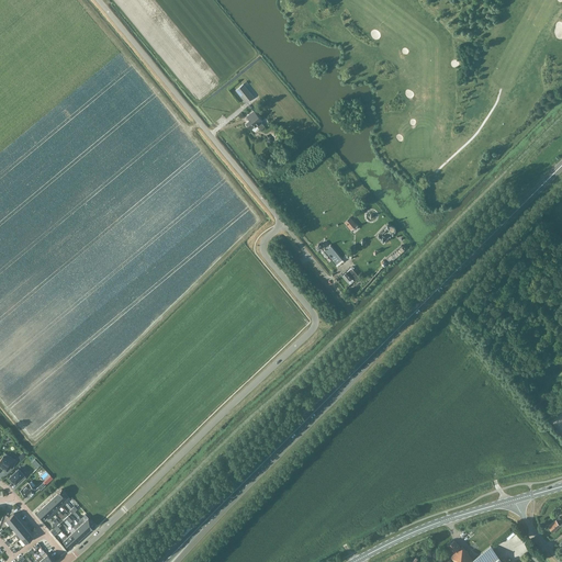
[(254,97),(243,83),(235,90),(246,102),(254,97)]
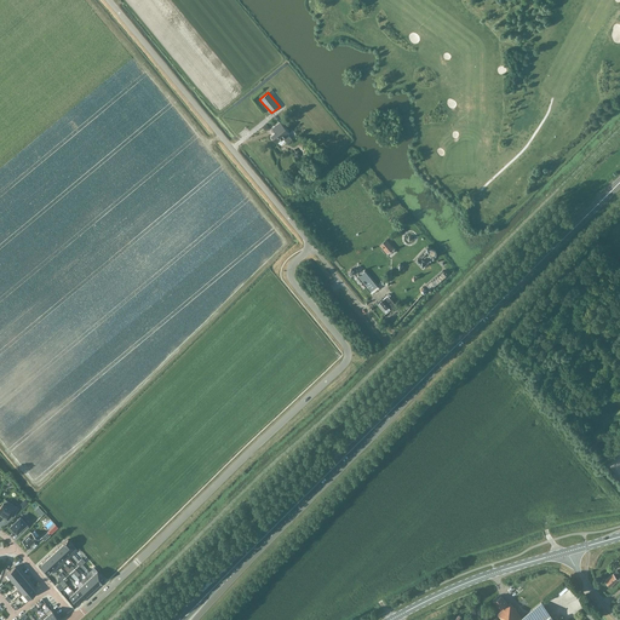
[(274,132),(270,135),(277,143),(277,142),(280,145),(285,141),(286,142),(287,142),(288,142),(292,139),(287,135),(290,133),(280,121),(271,128),(274,132)]
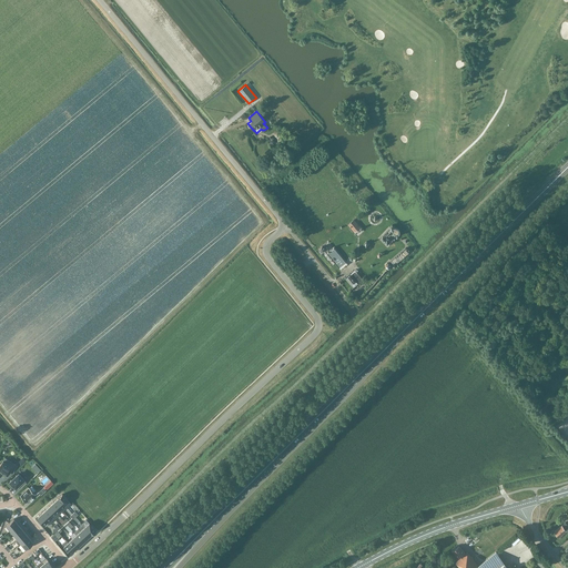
[(355,220),(348,225),(355,233),(362,229),(355,220)]
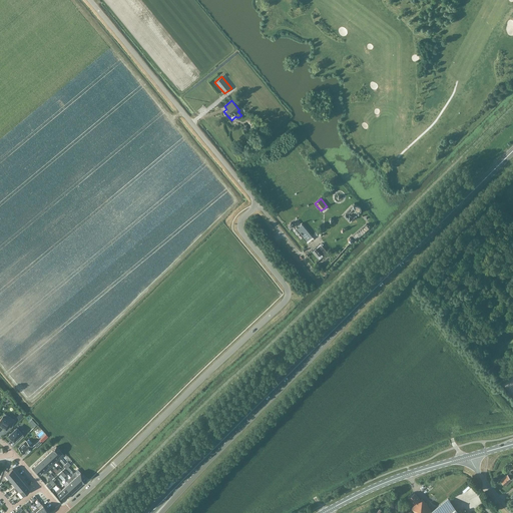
[(302,223),(297,228),(308,242),(313,237),(302,223)]
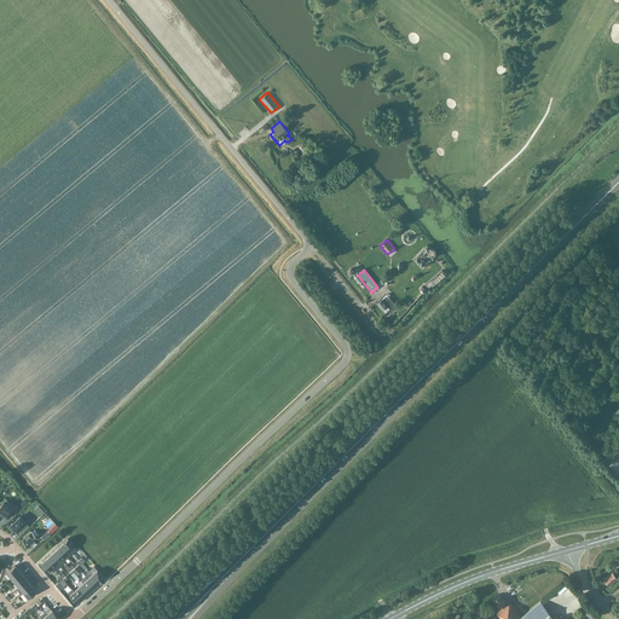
[(382,300),(377,304),(386,313),(391,310),(395,305),(388,295),(382,300)]
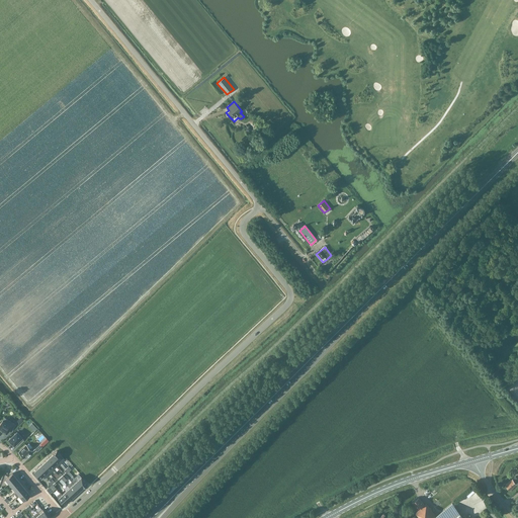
[(12,423),(11,425),(2,420),(0,424),(0,429),(6,433),(8,430),(11,432),(16,425),(12,423)]
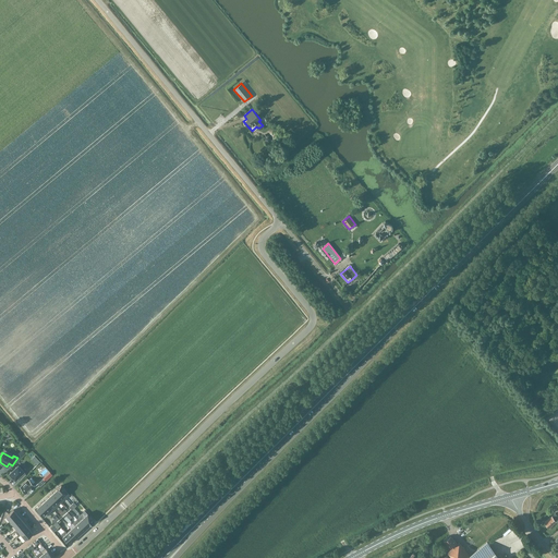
[(16,478),(20,481),(26,474),(24,472),(24,471),(19,465),(10,474),(13,477),(15,480),(16,478)]
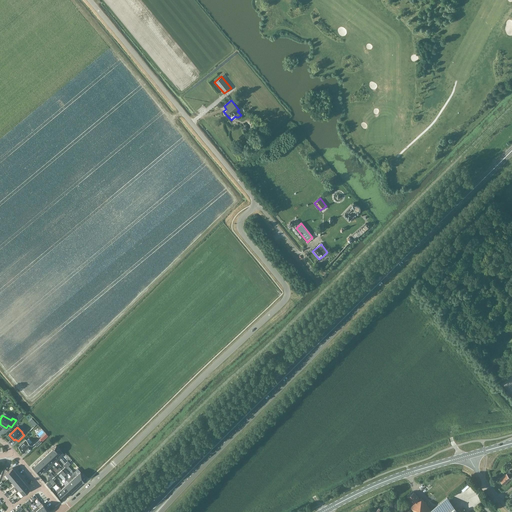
[(18,447),(24,453),(32,446),(26,440),(18,447)]
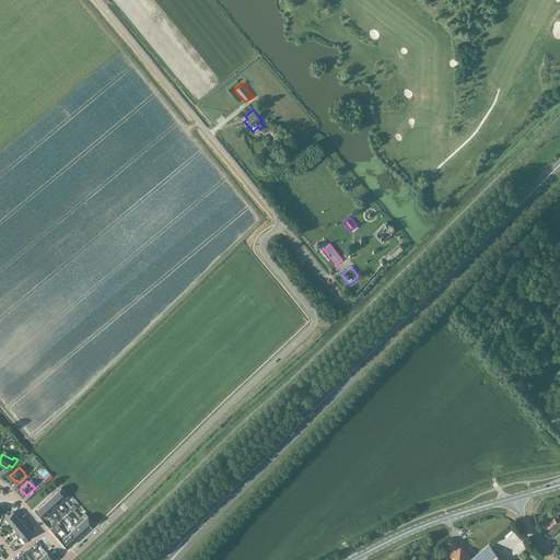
[(61,487),(57,491),(66,500),(70,497),(61,487)]
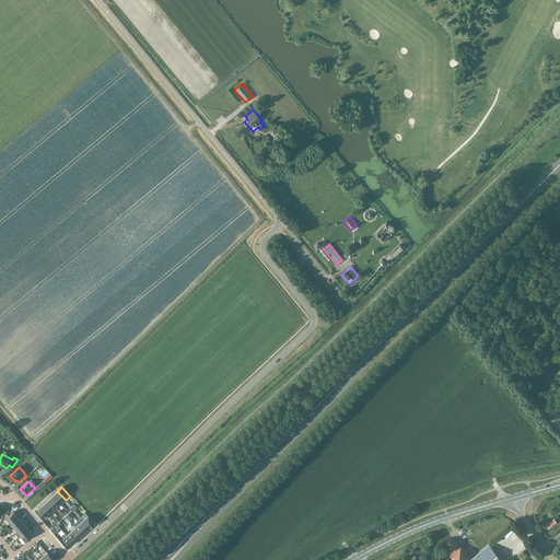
[(57,491),(54,494),(61,504),(66,500),(57,491)]
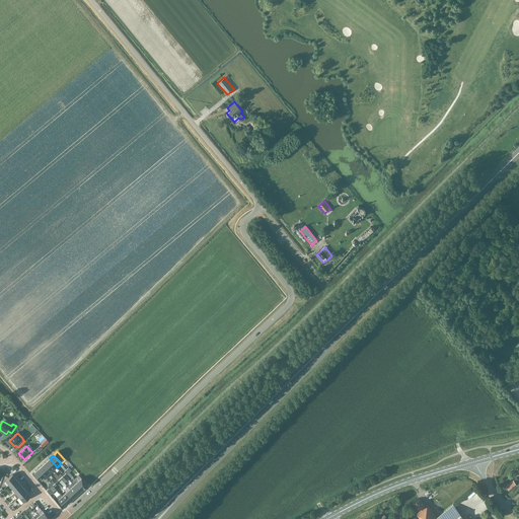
[(57,467),(50,458),(46,462),(54,470),(57,467)]
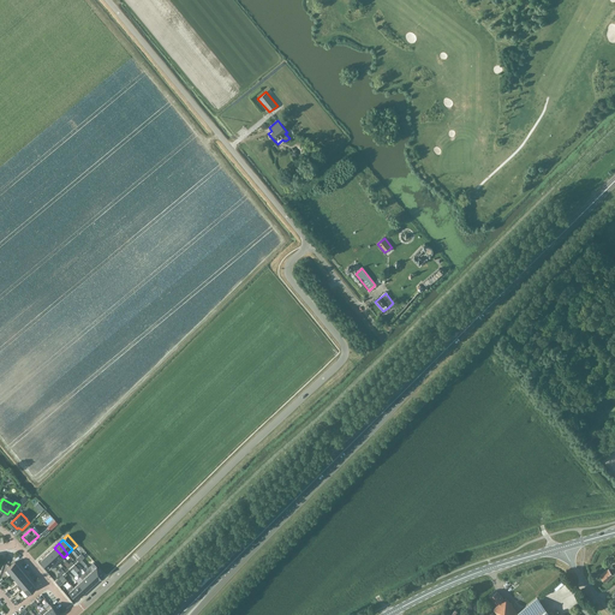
[(49,551),(59,562),(60,560),(61,560),(64,557),(54,548),(49,551)]
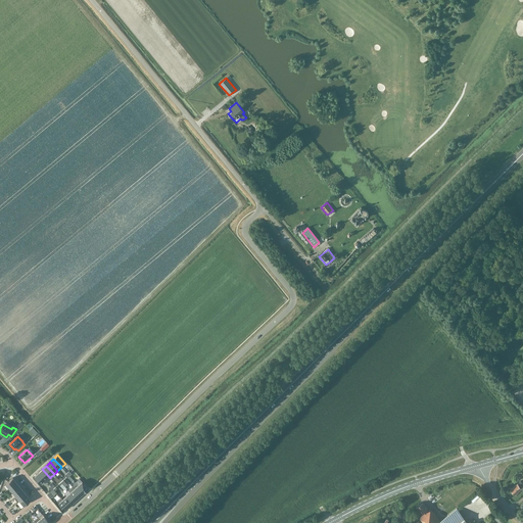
[(38,473),(46,481),(50,478),(42,469),(38,473)]
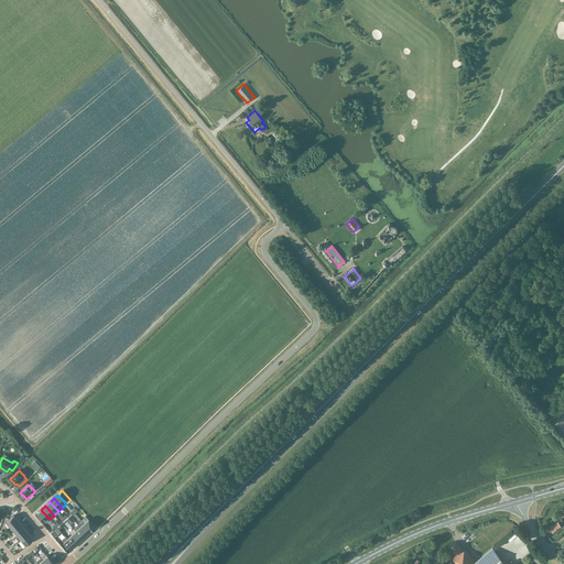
[(41,510),(36,513),(45,523),(50,519),(41,510)]
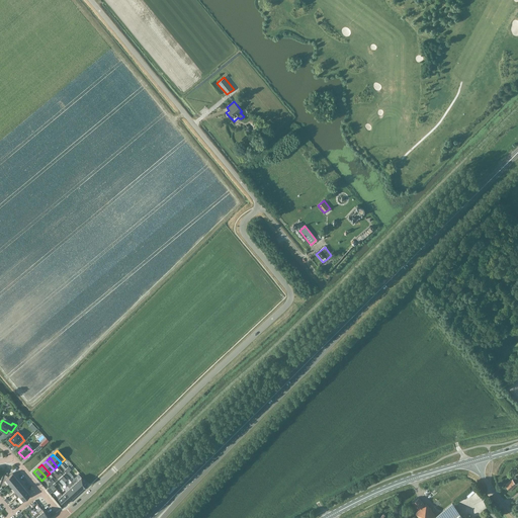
[(16,478),(12,473),(5,480),(9,484),(16,478)]
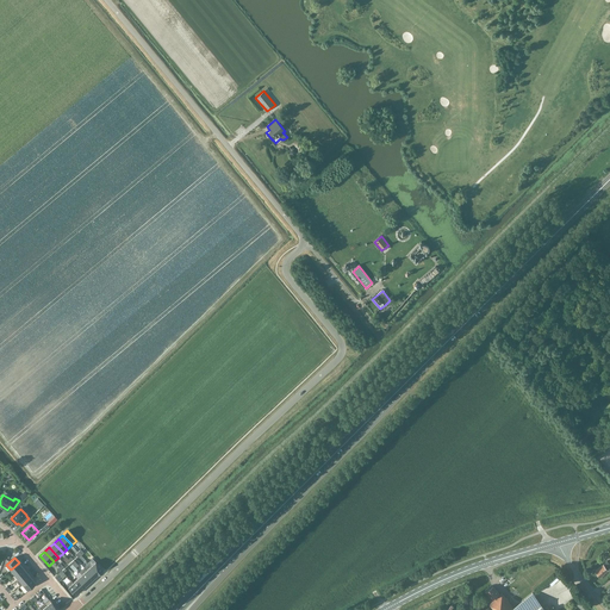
[(95,561),(92,566),(99,573),(100,571),(103,570),(95,561)]
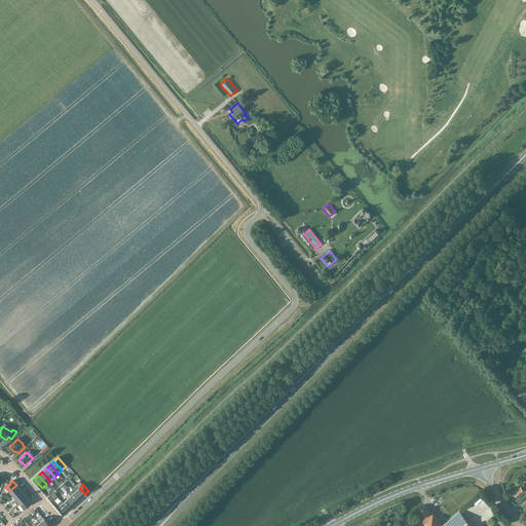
[(525,490),(525,486),(524,484),(520,487),(513,492),(518,498),(525,491),(525,490)]
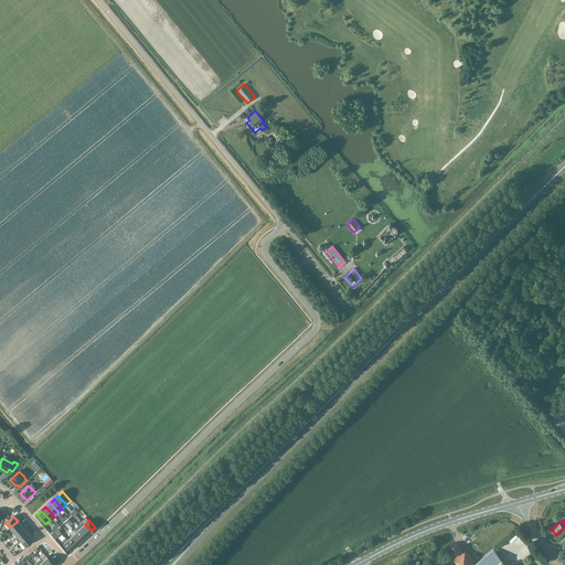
[(21,525),(18,521),(10,528),(14,532),(21,525)]
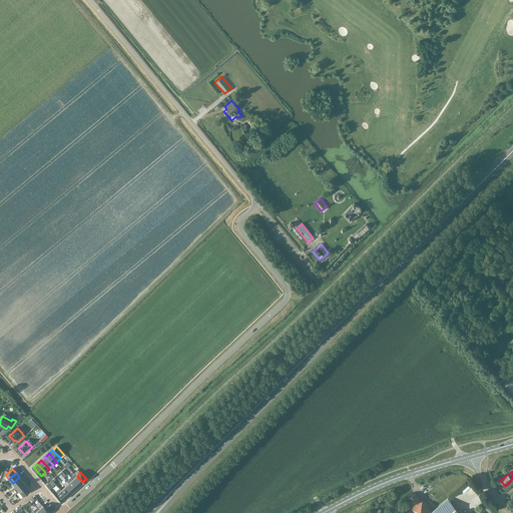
[(83,482),(77,476),(73,479),(79,486),(83,482)]
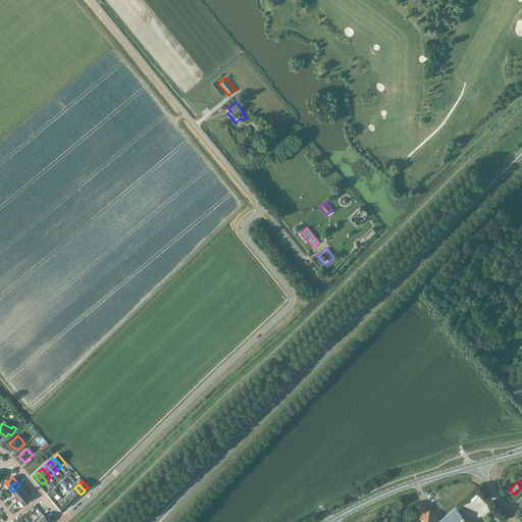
[(23,489),(19,485),(13,491),(16,496),(23,489)]
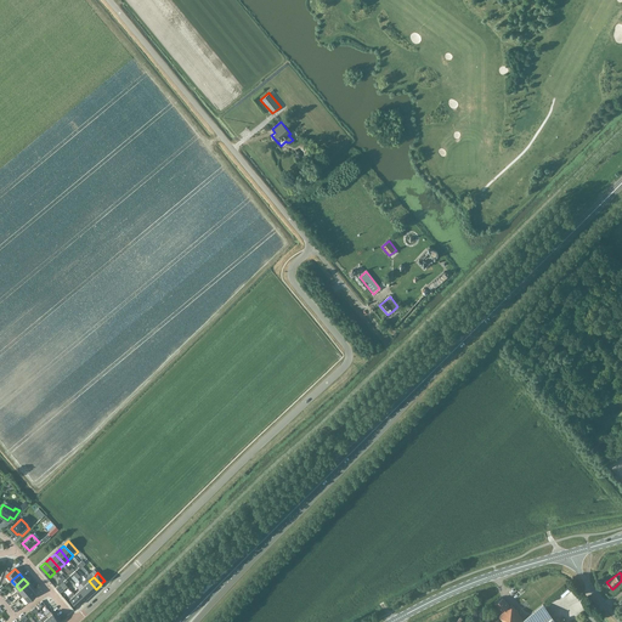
[(89,581),(84,586),(91,593),(96,589),(89,581)]
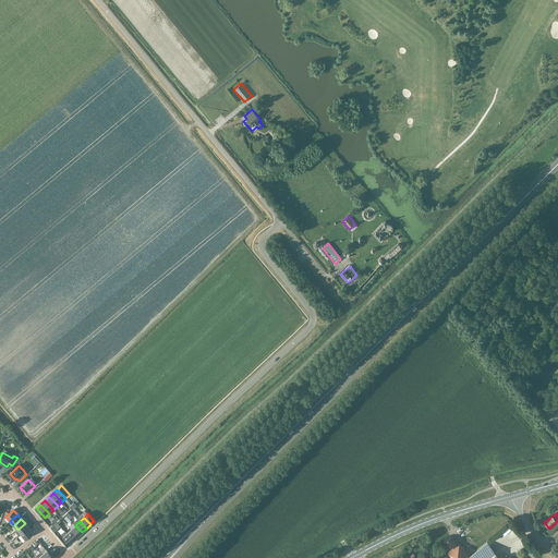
[(59,523),(57,522),(50,528),(53,531),(60,525),(59,523)]
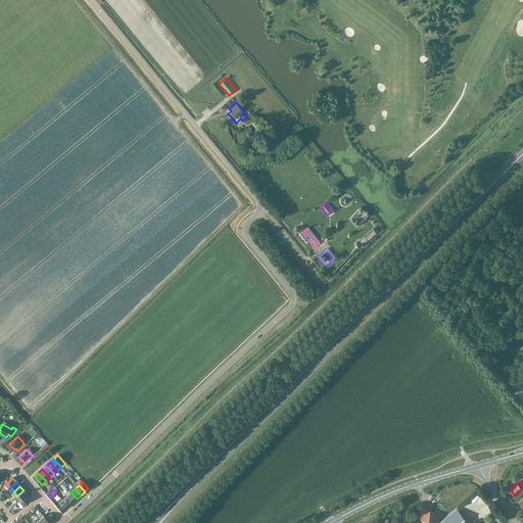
[(27,495),(24,490),(16,496),(19,501),(27,495)]
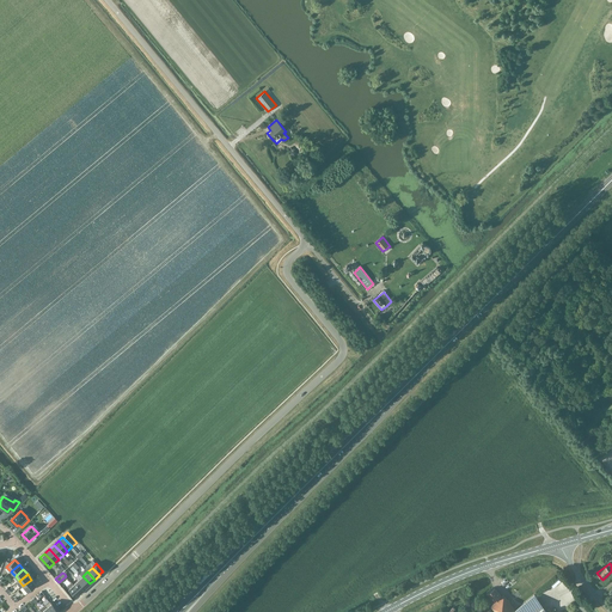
[(90,583),(83,576),(79,580),(86,587),(90,583)]
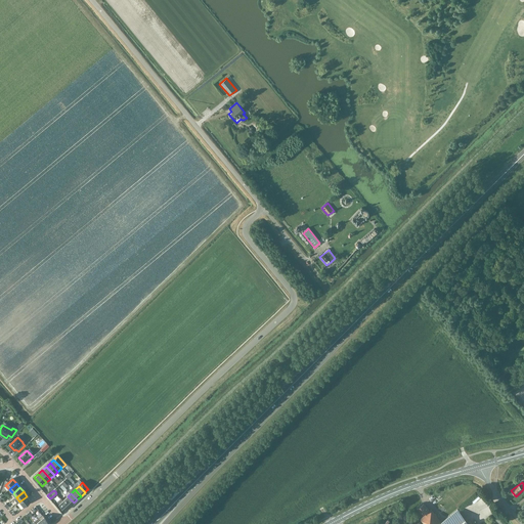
[(31,500),(27,496),(19,501),(24,507),(31,500)]
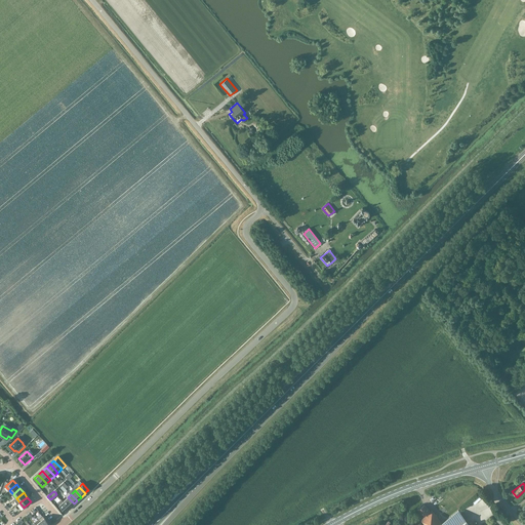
[(74,503),(68,497),(64,500),(70,508),(74,503)]
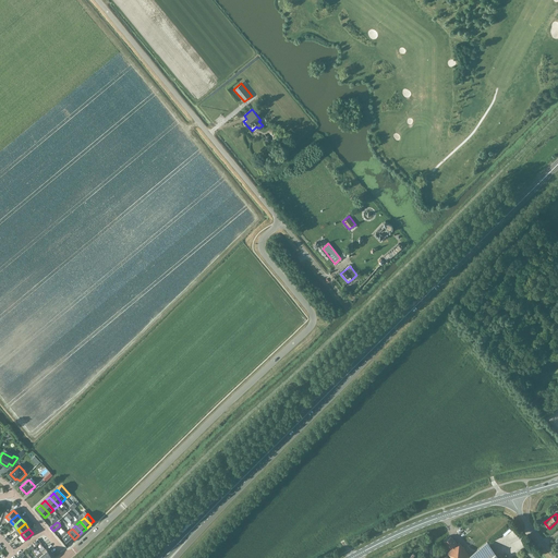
[(74,540),(68,532),(65,531),(61,535),(69,544),(74,540)]
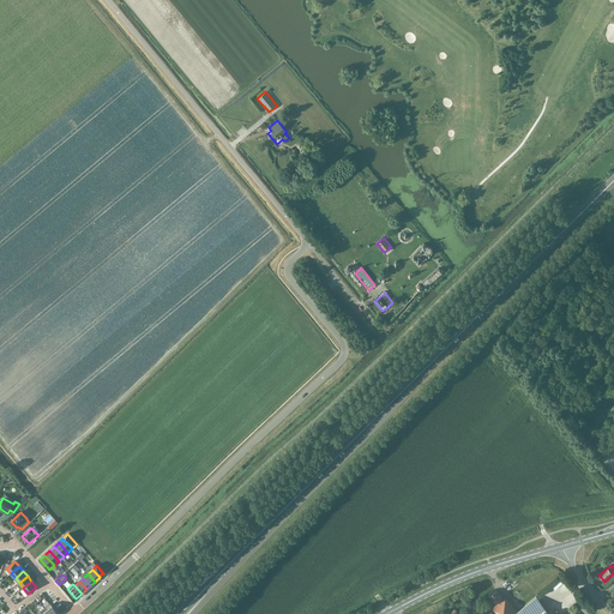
[(513,613),(517,612),(505,599),(503,600),(497,591),(493,594),(492,593),(492,595),(491,596),(497,605),(492,609),(493,609),(487,613),(513,613)]
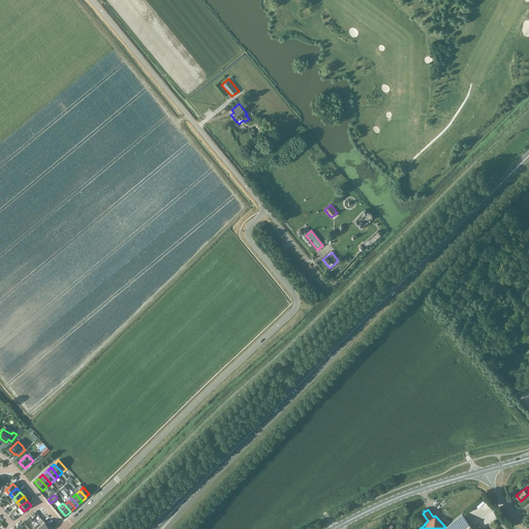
[(473,528),(462,515),(443,528),(473,528)]
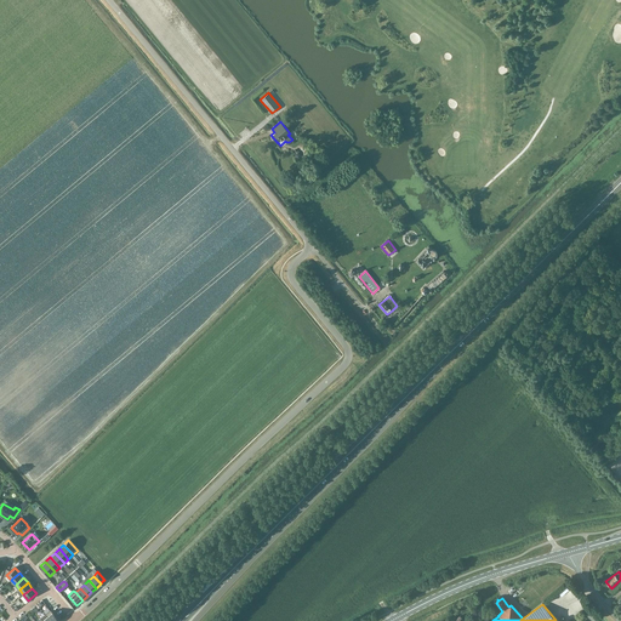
[(47,616),(50,620),(60,620),(50,610),(45,614),(47,616)]
